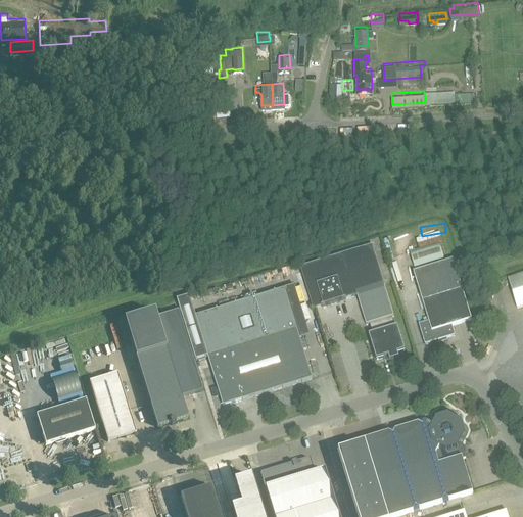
[(439,238),(410,246),(415,263),(443,253),(439,238)]
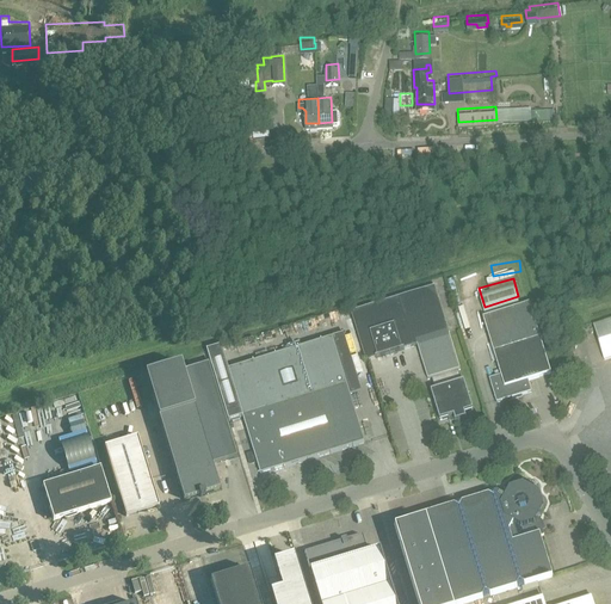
[(462,376),(458,364),(460,363),(433,281),(350,307),(365,356),(417,339),(427,374),(431,373),(434,384),(431,386),(434,395),(432,399),(436,400),(439,414),(452,410),(455,415),(466,412),(464,406),(473,404),(468,389),(469,387),(467,386),(463,375),(462,376)]
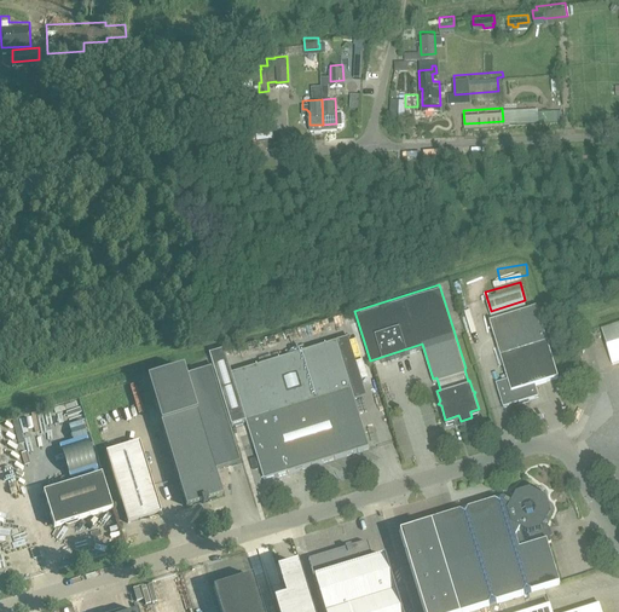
[(618,356),(618,317),(601,323),(612,358),(618,356)]
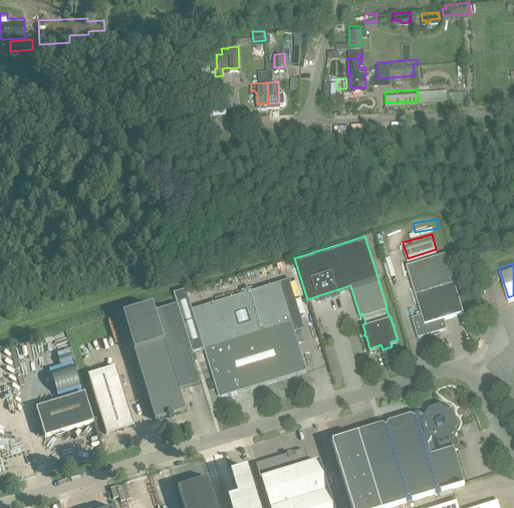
[(411,313),(418,333),(447,324),(444,314),(464,308),(454,279),(415,291),(421,310),(411,313)]
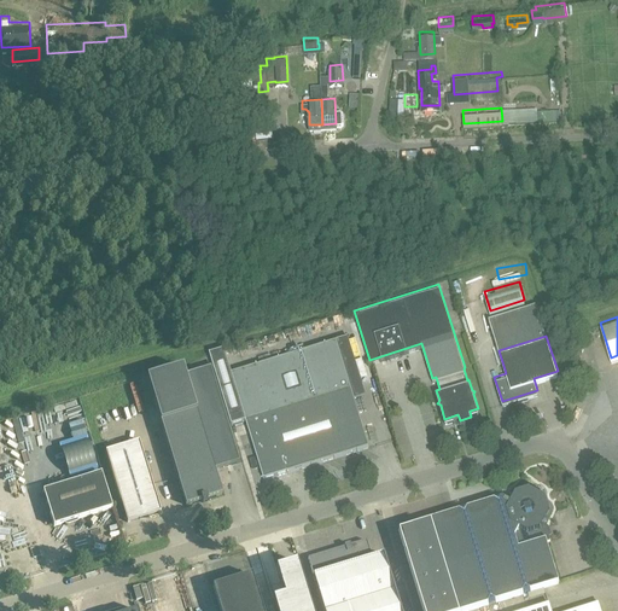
[(232,348),(222,350),(228,365),(237,361),(232,348)]
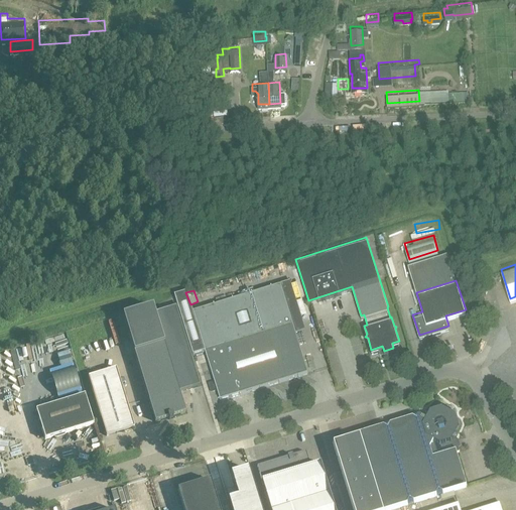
[(264,329),(205,347),(215,378),(211,379),(213,384),(216,383),(220,395),(307,368),(292,320),(273,326),(272,321),(262,324),(264,329)]
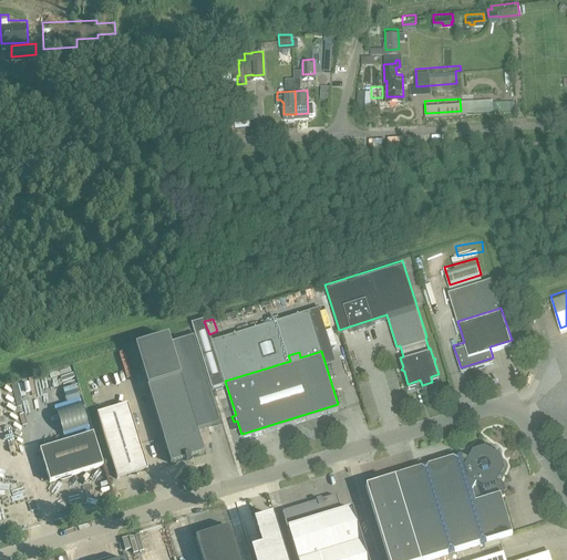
[(346,361),(354,385),(359,383),(351,359),(346,361)]
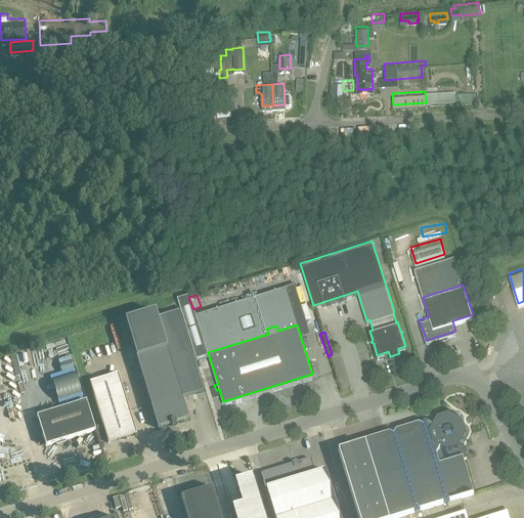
[(69,333),(44,339),(48,357),(49,357),(54,375),(78,370),(69,333)]
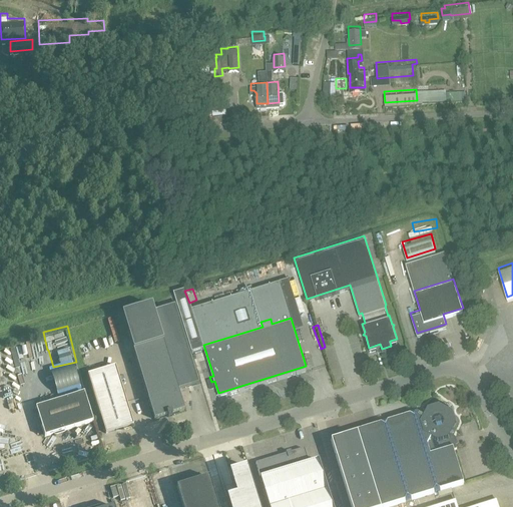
[(184,405),(178,384),(177,385),(162,336),(133,345),(148,394),(147,394),(153,414),(167,410),(167,412),(171,411),(171,409),(184,405)]
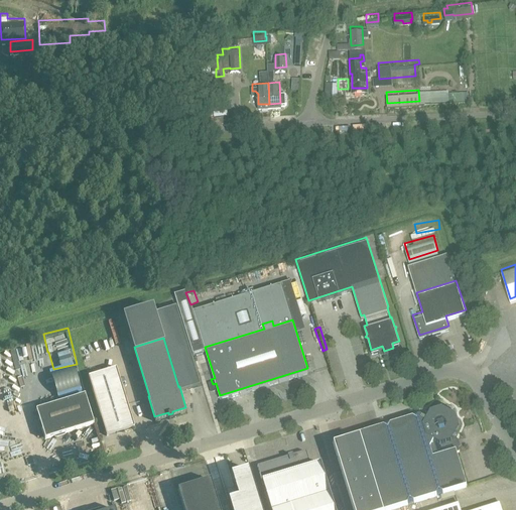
[(106,430),(134,422),(116,363),(88,371),(106,430)]
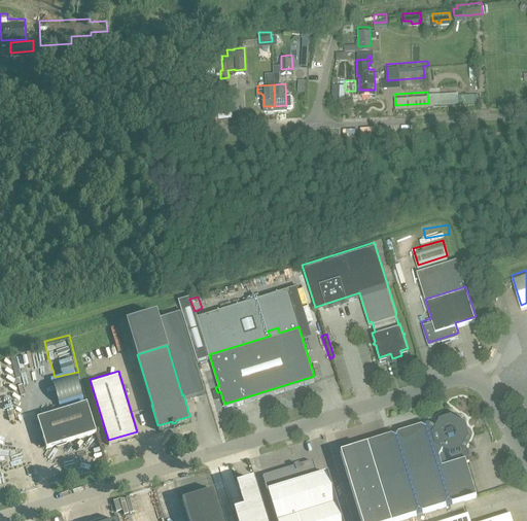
[(45,443),(96,428),(86,398),(36,413),(45,443)]
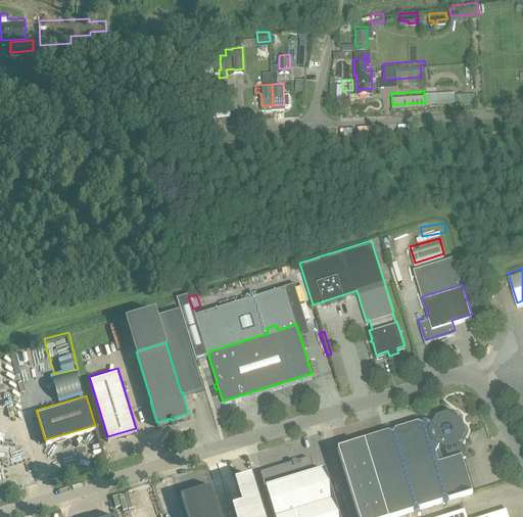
[(446,410),(436,413),(432,420),(425,416),(365,435),(389,514),(473,487),(462,454),(466,453),(464,447),(459,448),(458,442),(465,429),(461,417),(446,410)]
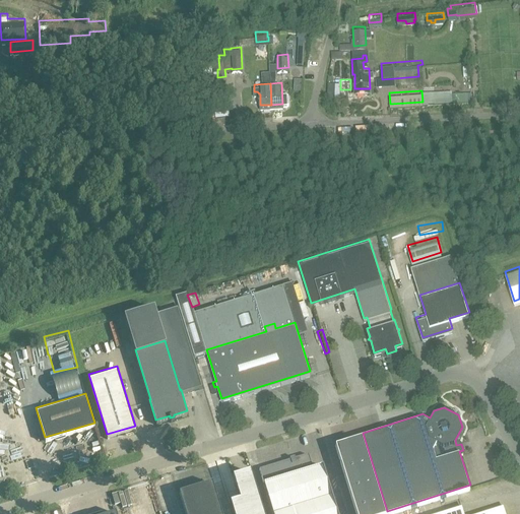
[(290,455),(259,464),(263,478),(272,509),(291,503),(295,513),(337,513),(322,461),(310,464),(309,460),(311,459),(308,449),(295,453),(295,455),(290,456),(290,455)]
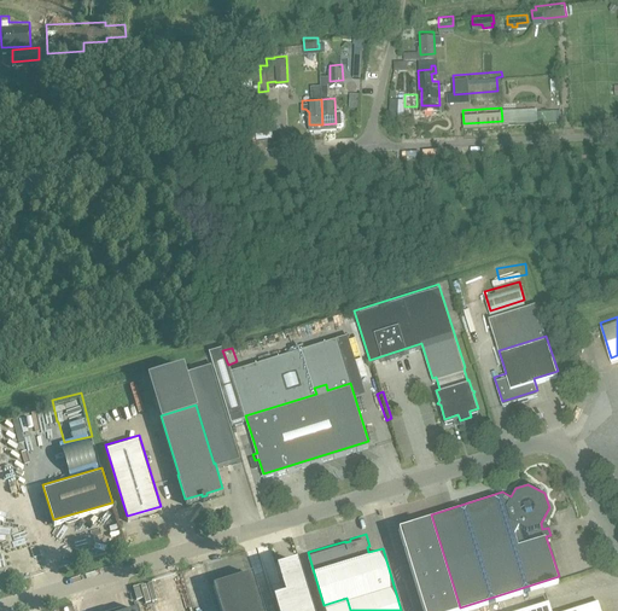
[(284,589),(273,593),(278,610),(314,610),(297,556),(275,562),(284,589)]
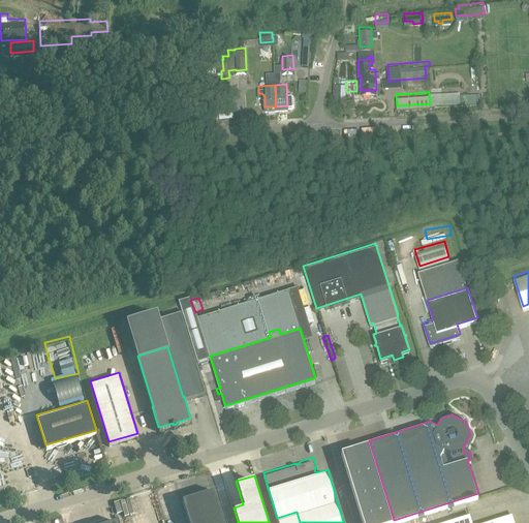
[(189,522),(226,522),(215,487),(182,497),(189,522)]
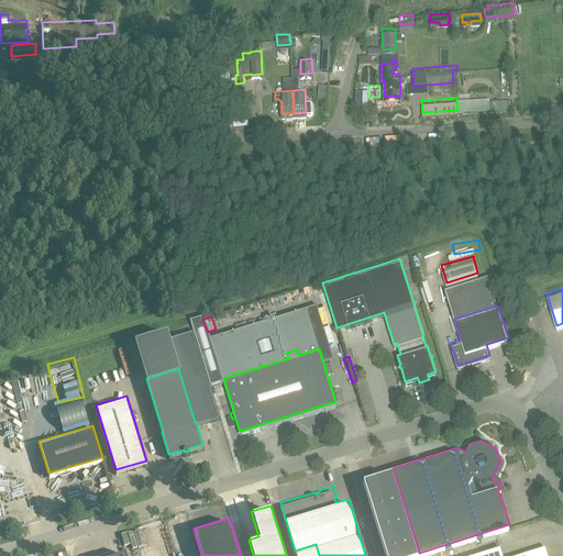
[(119,530),(122,541),(128,540),(124,527),(119,530)]
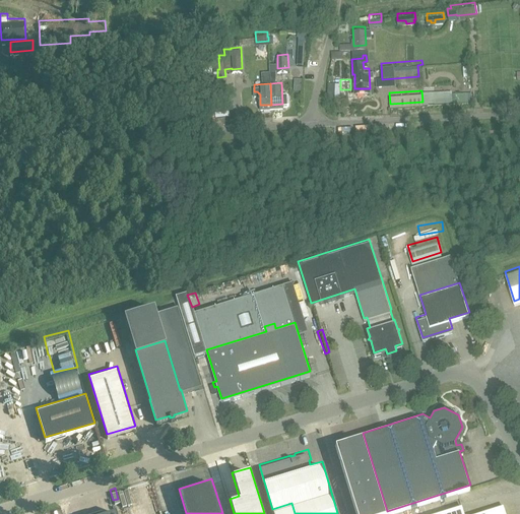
[(506,513),(503,503),(468,513),(464,513),(462,504),(433,513),(506,513)]
